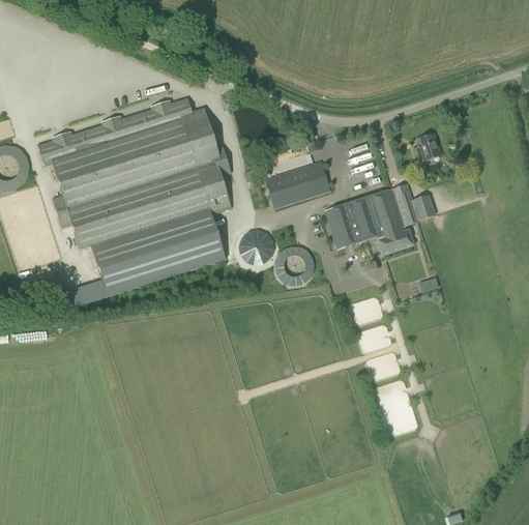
[(222,174),(226,173),(216,144),(212,129),(204,105),(193,109),(187,95),(38,143),(45,164),(53,162),(62,193),(53,196),(62,226),(72,223),(80,248),(91,244),(107,294),(226,257),(212,212),(232,206),(222,174)]
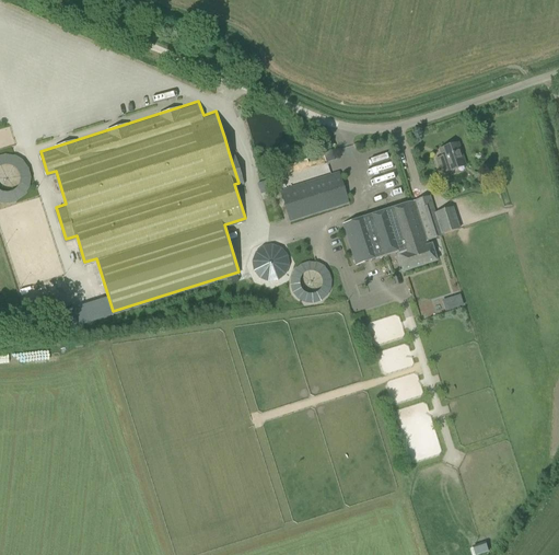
[(441,170),(446,169),(467,162),(459,139),(440,146),(442,152),(435,154),(441,170)]
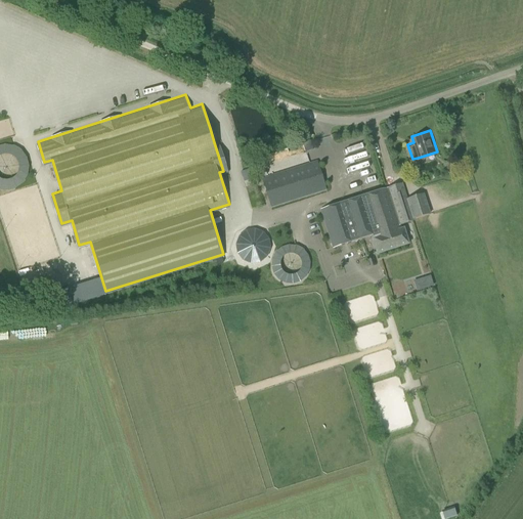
[(306,147),(314,145),(311,136),(303,139),(306,147)]
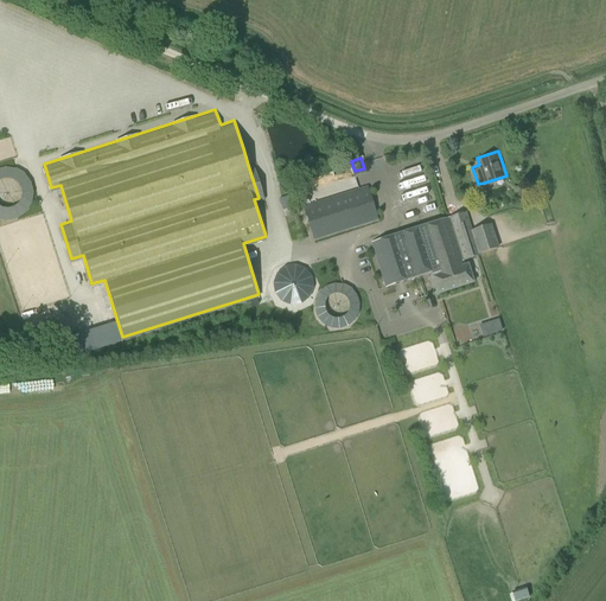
[(0,216),(40,203),(25,159),(0,167),(0,216)]
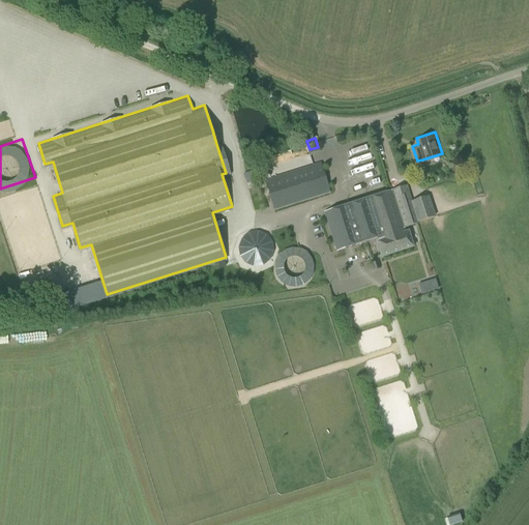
[(275,206),(331,187),(322,158),(266,177),(275,206)]
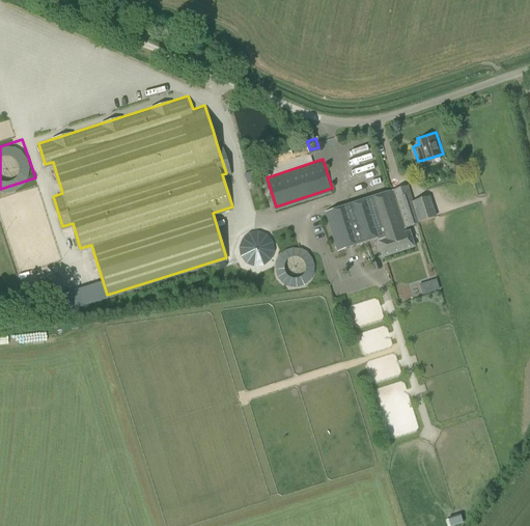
[(250,186),(258,183),(253,167),(245,169),(250,186)]
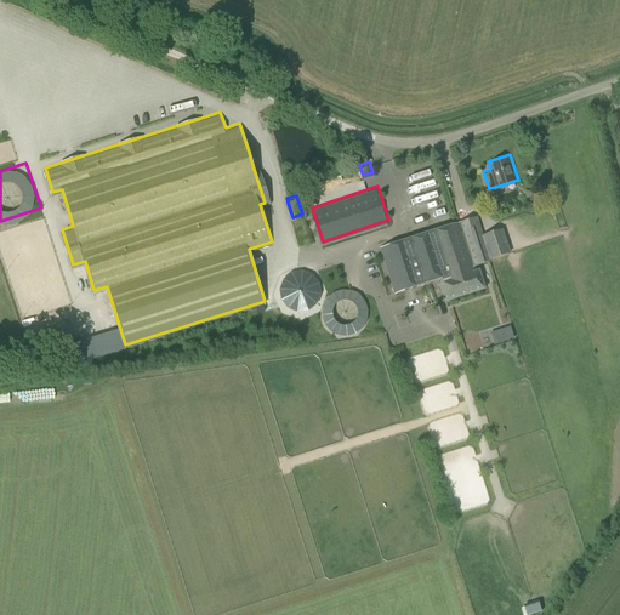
[(475,262),(476,263),(491,257),(491,255),(511,249),(502,226),(483,232),(476,214),(381,244),(396,290),(404,288),(442,275),(443,275),(442,273),(475,262)]
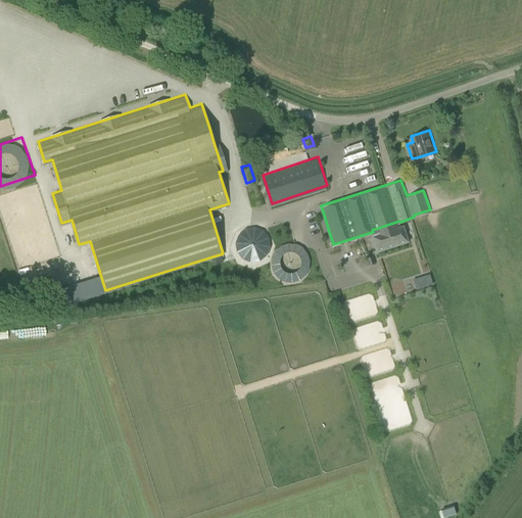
[(240,239),(233,242),(243,266),(278,250),(265,220),(237,232),(240,239)]
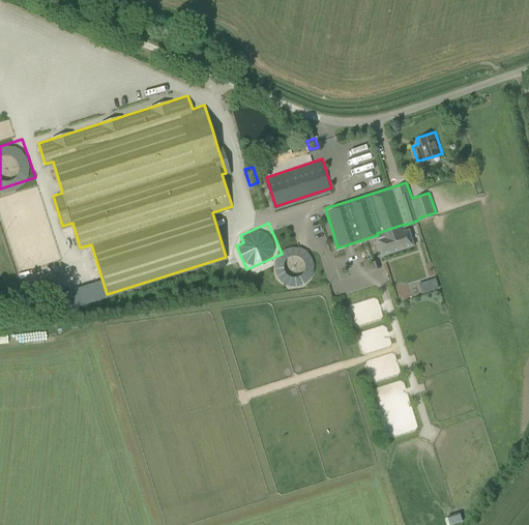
[(407,228),(406,225),(405,224),(377,233),(378,235),(377,235),(378,237),(382,253),(414,242),(409,228),(407,228)]
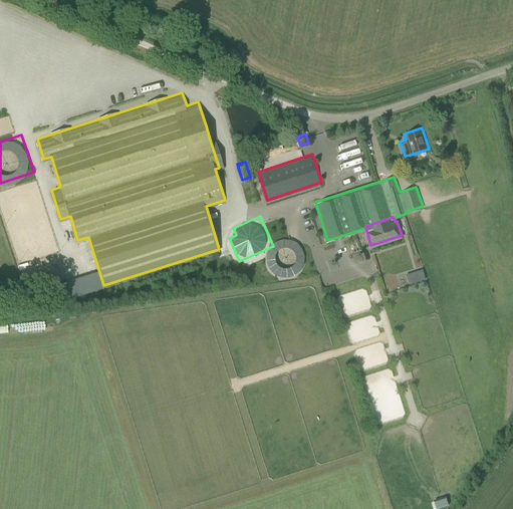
[(277,276),(309,264),(298,233),(266,245),(277,276)]
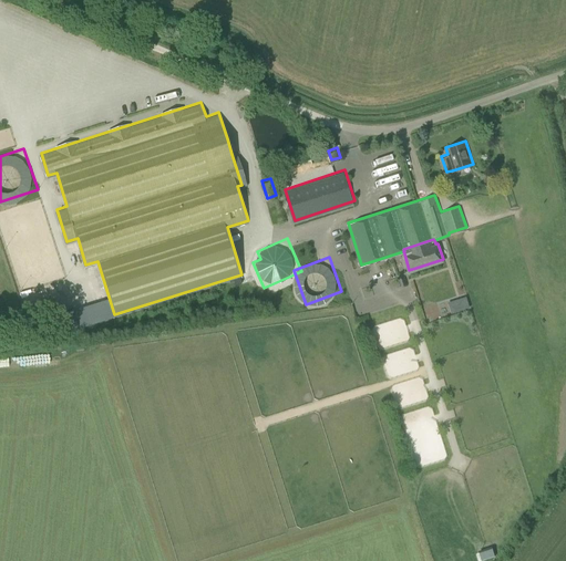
[(26,304),(42,300),(38,284),(21,290),(26,304)]
